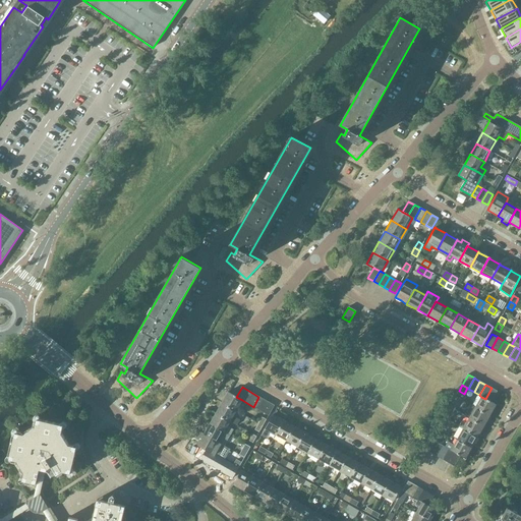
[(498,391),(491,388),(485,399),(491,402),(498,391)]
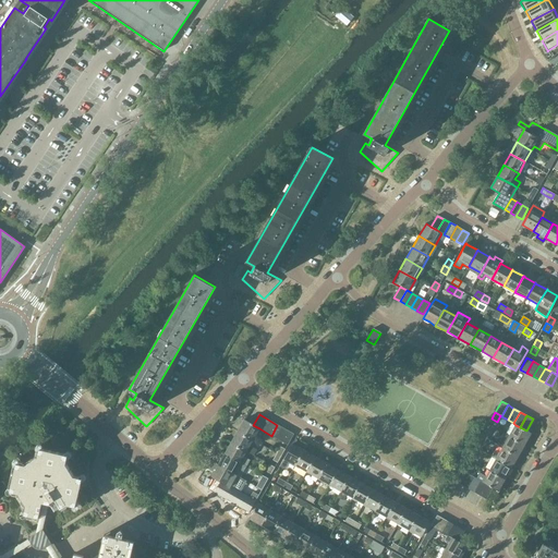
[(238,432),(253,440),(259,428),(244,420),(238,432)]
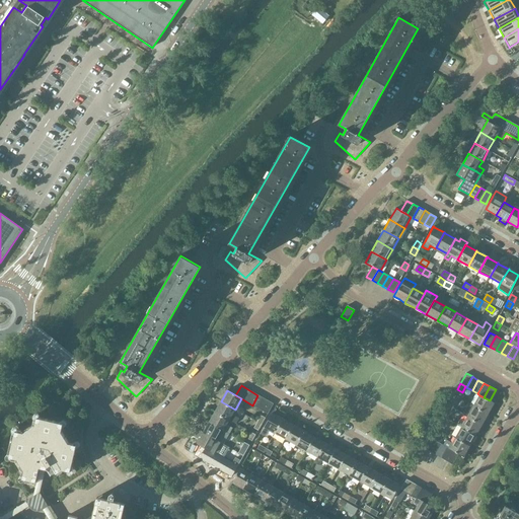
[(264,397),(257,395),(252,405),(257,409),(264,397)]
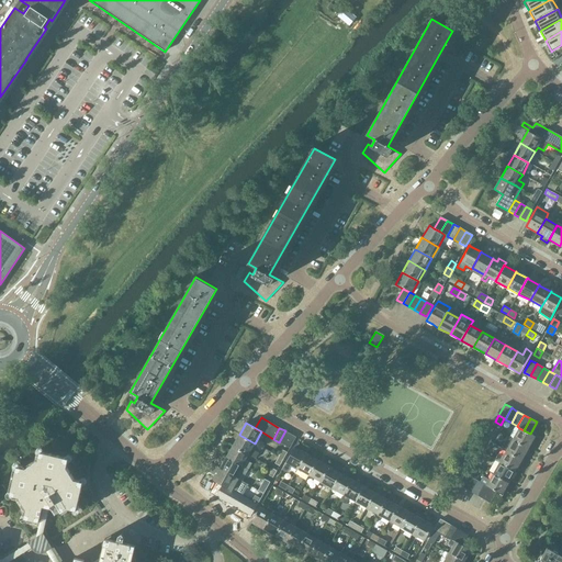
[(513,439),(528,449),(536,437),(530,434),(524,430),(519,428),(513,439)]
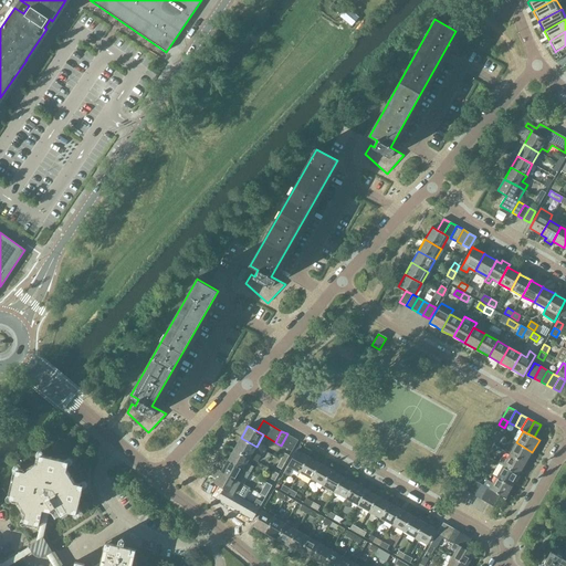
[(293,437),(287,433),(281,446),(286,448),(293,437)]
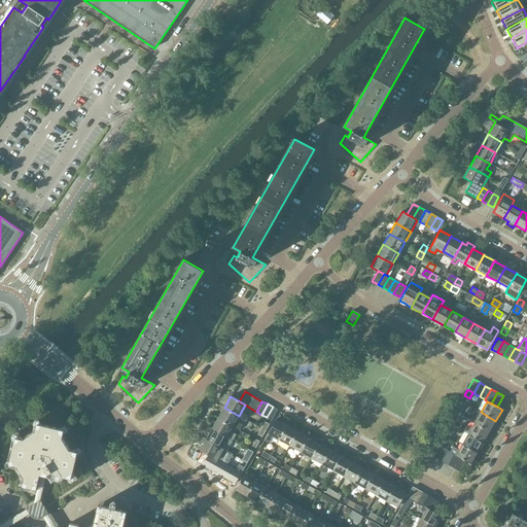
[(455,412),(460,415),(463,409),(458,406),(455,412)]
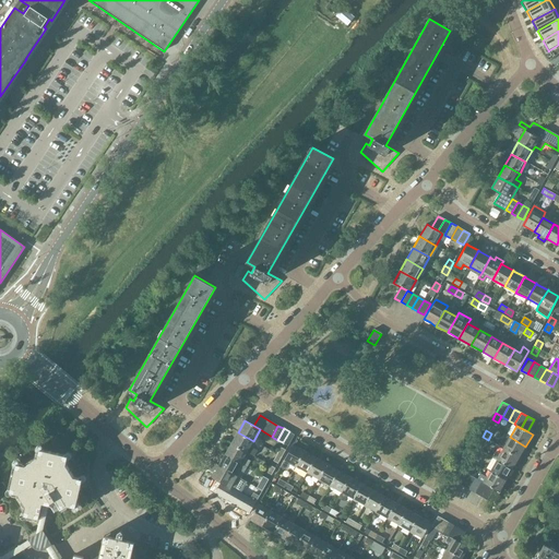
[(295,435),(289,431),(283,442),(288,445),(295,435)]
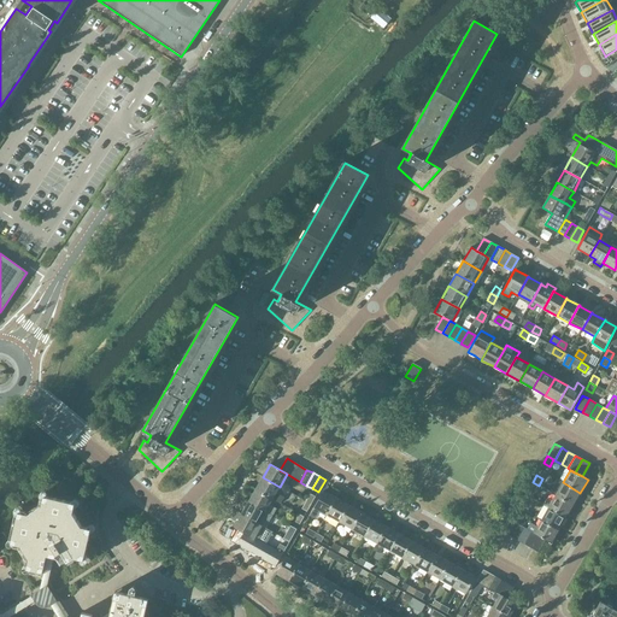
[(276,493),(280,487),(263,477),(256,489),(272,499),(281,504),(285,498),(276,493)]
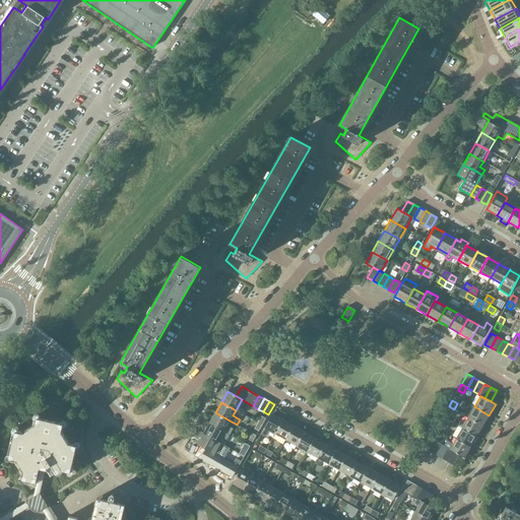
[(449,406),(445,412),(450,415),(454,409),(449,406)]
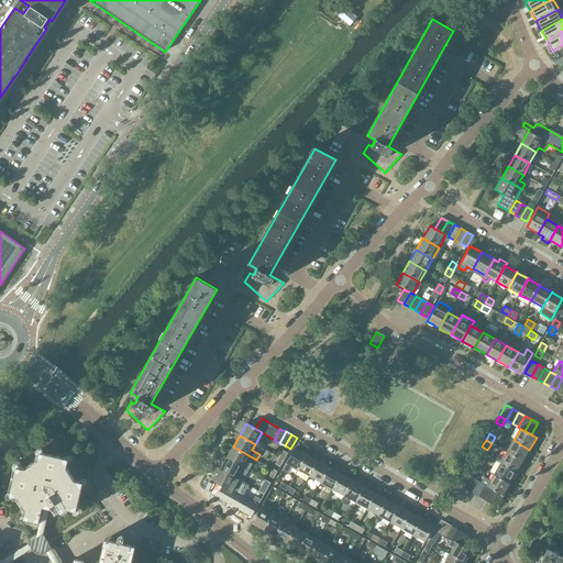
[(514,440),(507,452),(522,461),(529,450),(514,440)]
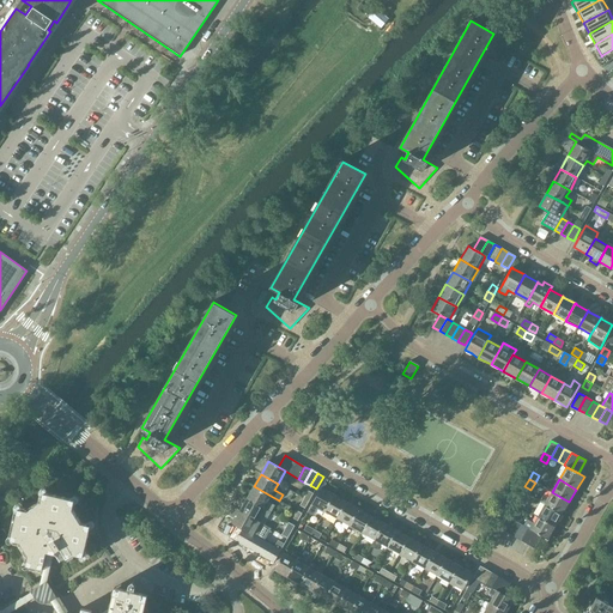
[(248,499),(263,508),(272,513),(275,505),(267,502),(271,496),(254,486),(248,499)]
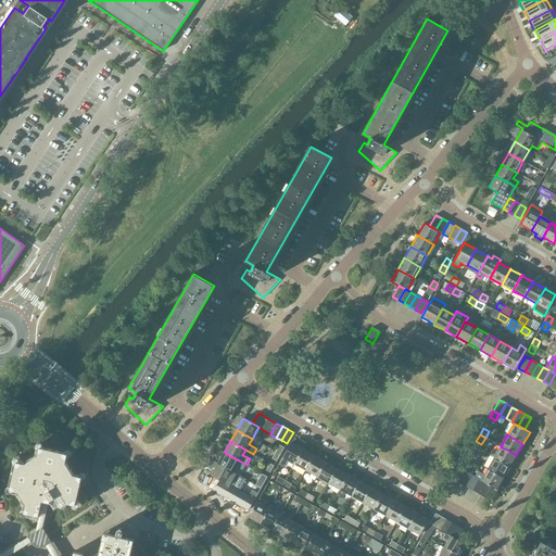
[(282,458),(294,465),(303,449),(292,442),(282,458)]
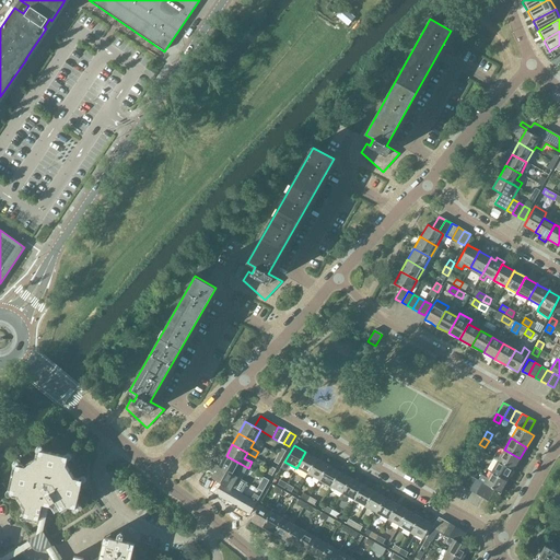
[(520,458),(504,450),(498,461),(513,470),(520,458)]
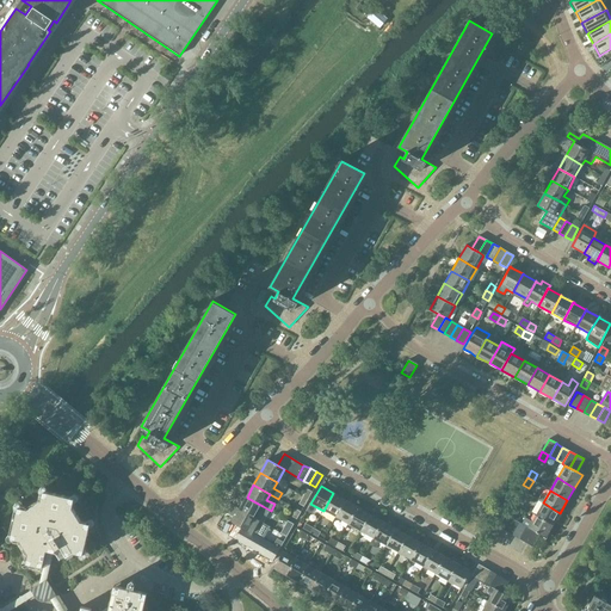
[(20,541),(29,554),(26,563),(43,567),(47,550),(55,553),(67,557),(74,553),(84,555),(91,524),(81,522),(73,508),(75,499),(43,492),(41,501),(28,510),(18,507),(11,538),(20,541)]
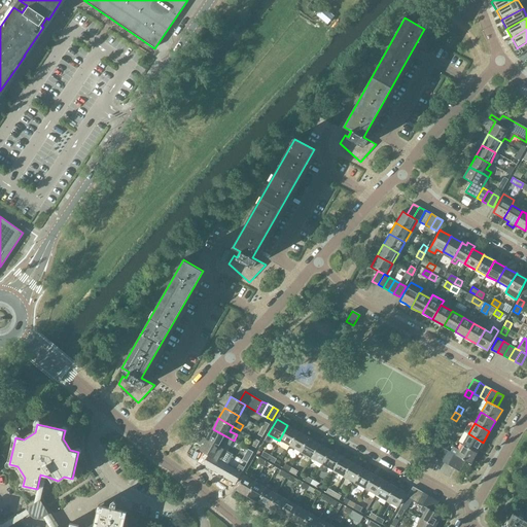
[(279,441),(289,447),(299,431),(287,425),(279,441)]
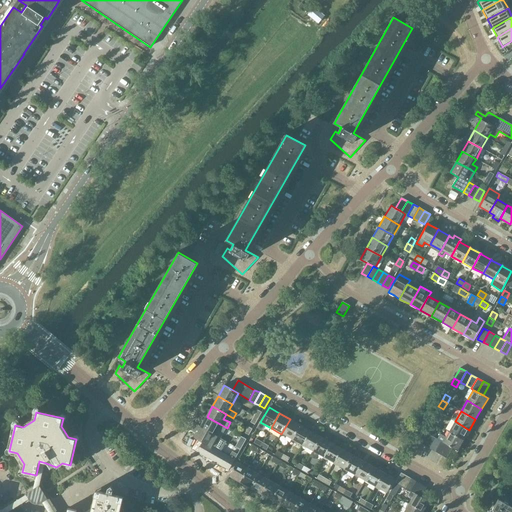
[(430,421),(435,424),(438,418),(433,415),(430,421)]
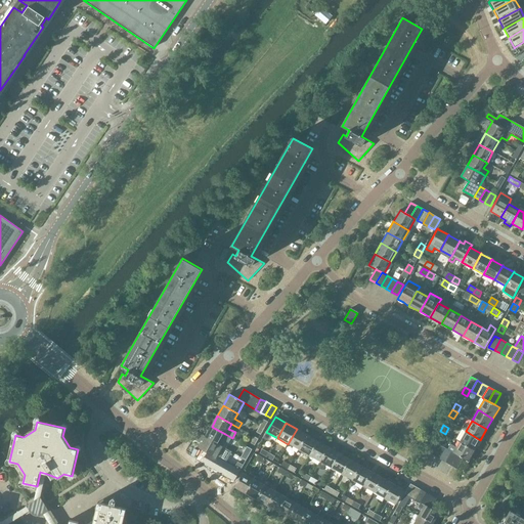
[(212,427),(206,437),(219,445),(226,449),(232,438),(225,434),(212,427)]
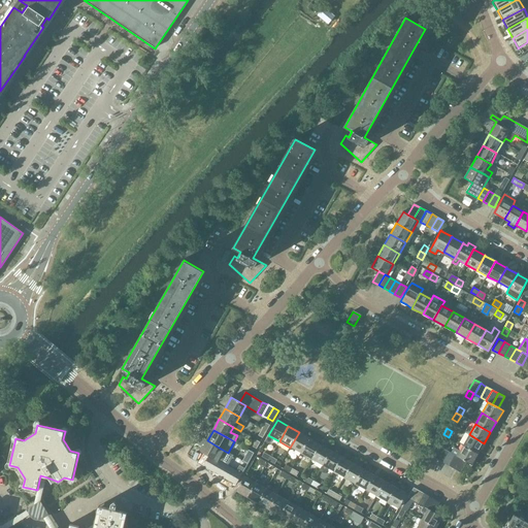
[(290,448),(301,454),(309,438),(299,432),(290,448)]
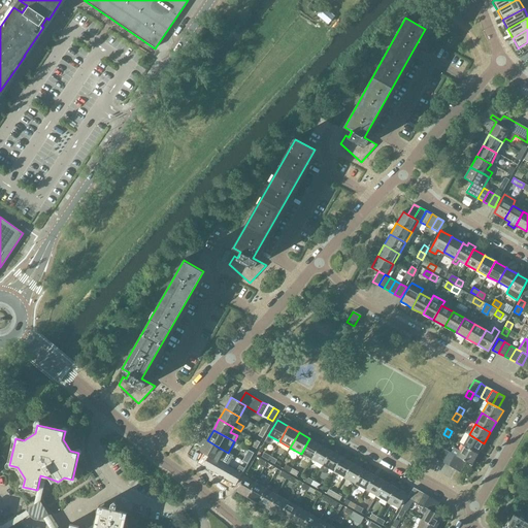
[(449,437),(443,434),(439,441),(444,444),(449,437)]
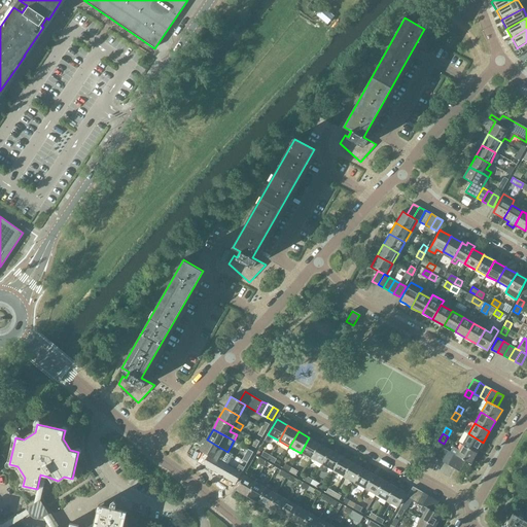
[(468,433),(462,445),(477,453),(483,443),(468,433)]
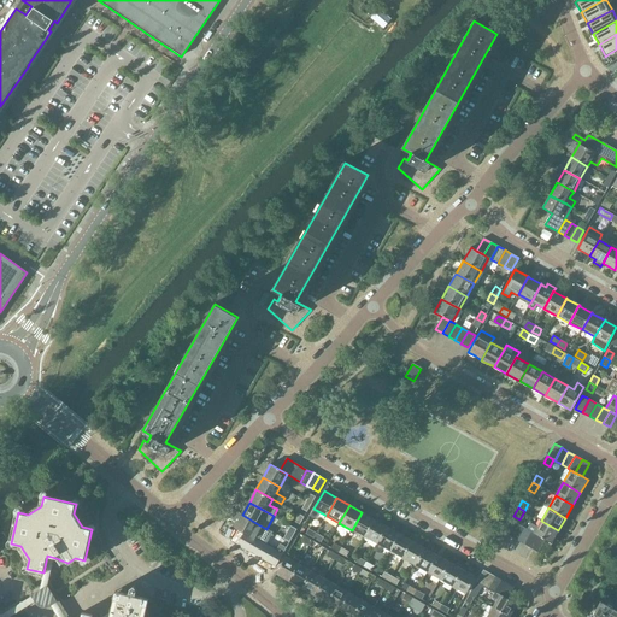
[(352,530),(364,538),(375,519),(362,512),(352,530)]
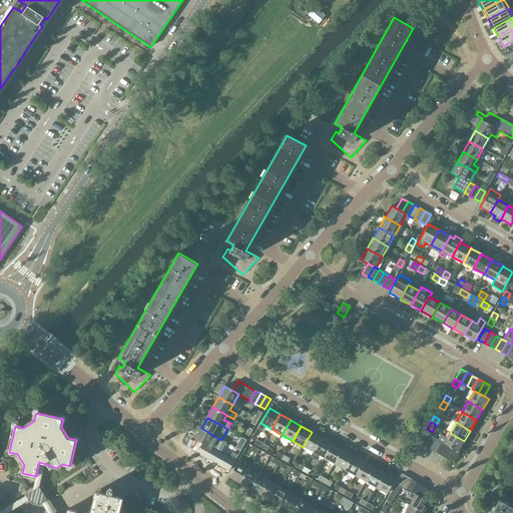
[(194,439),(221,453),(227,443),(221,440),(214,436),(201,428),(194,439)]
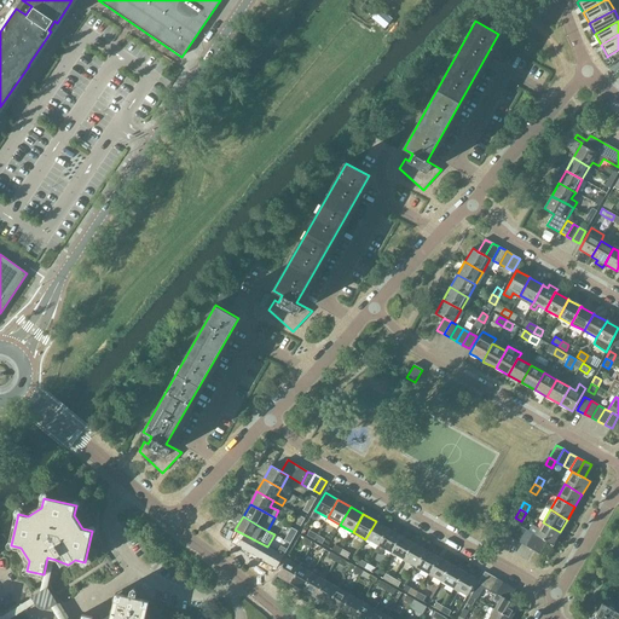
[(365,539),(379,547),(388,528),(376,521),(365,539)]
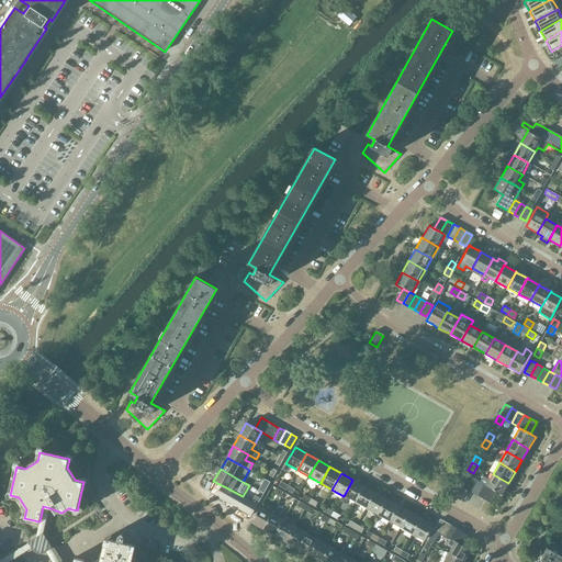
[(472,478),(465,474),(459,485),(465,490),(472,478)]
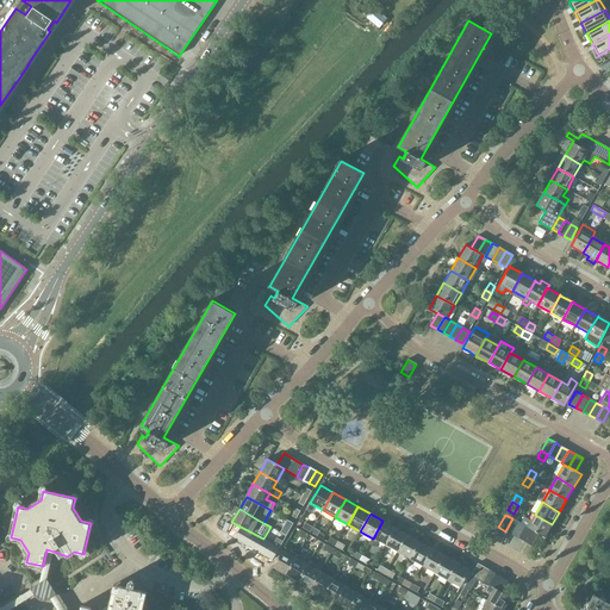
[(552,524),(535,515),(528,528),(533,530),(539,534),(545,537),(552,524)]
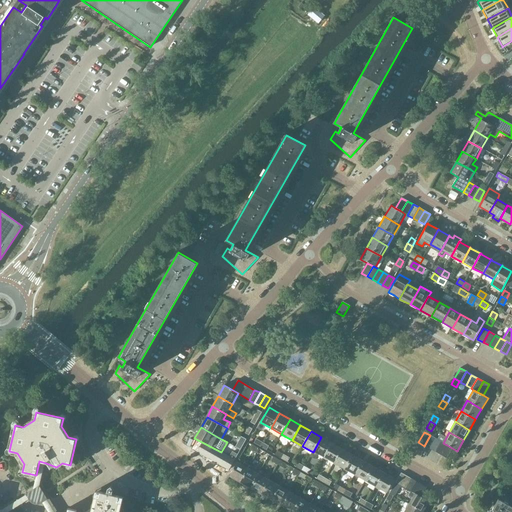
[(430,435),(424,446),(429,449),(435,438),(430,435)]
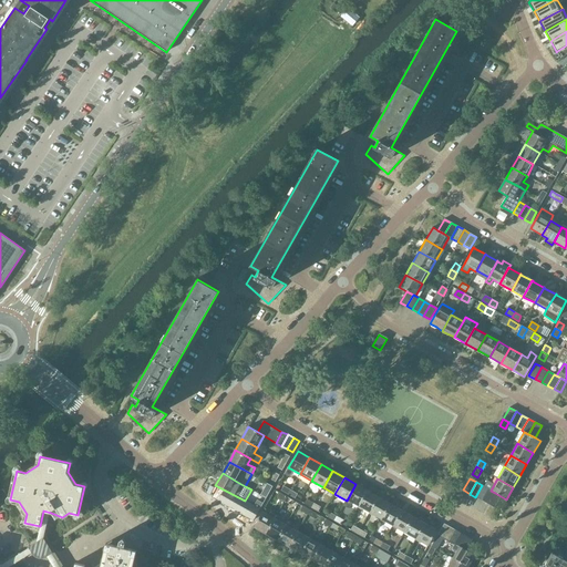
[(269,494),(274,486),(267,483),(264,491),(269,494)]
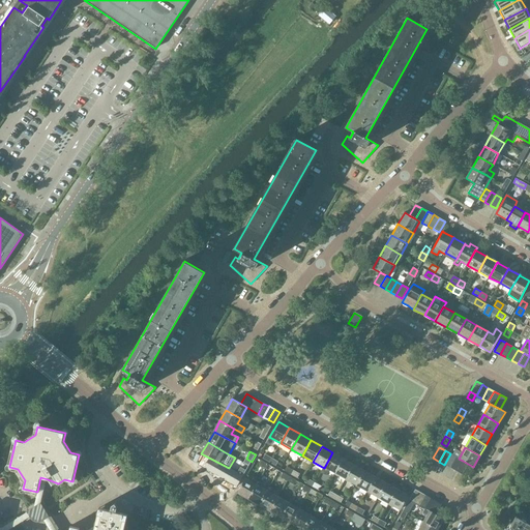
[(324,468),(334,474),(343,459),(332,452),(324,468)]
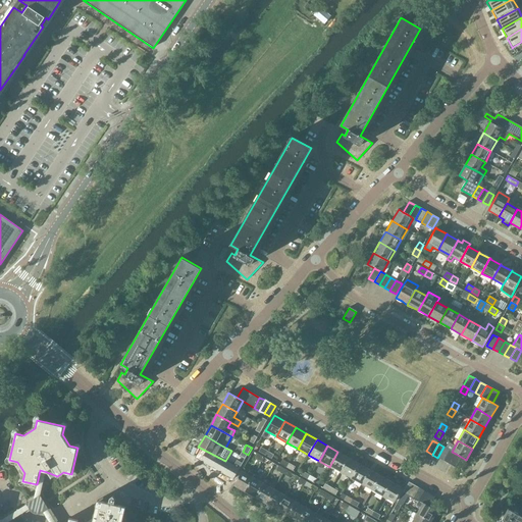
[(444,447),(437,458),(444,461),(450,451),(444,447)]
